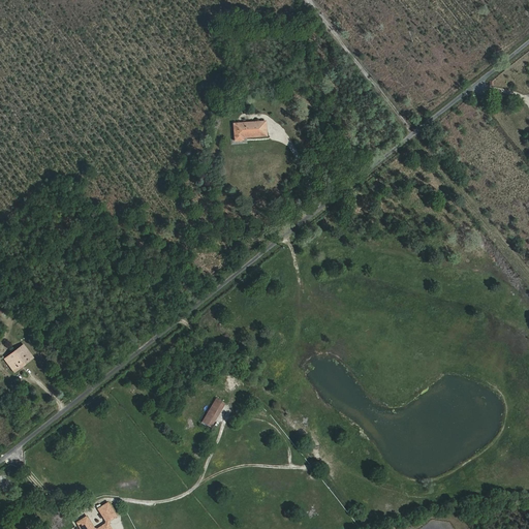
[(268,135),(267,122),(234,124),(236,144),(252,143),(251,136),(268,135)]
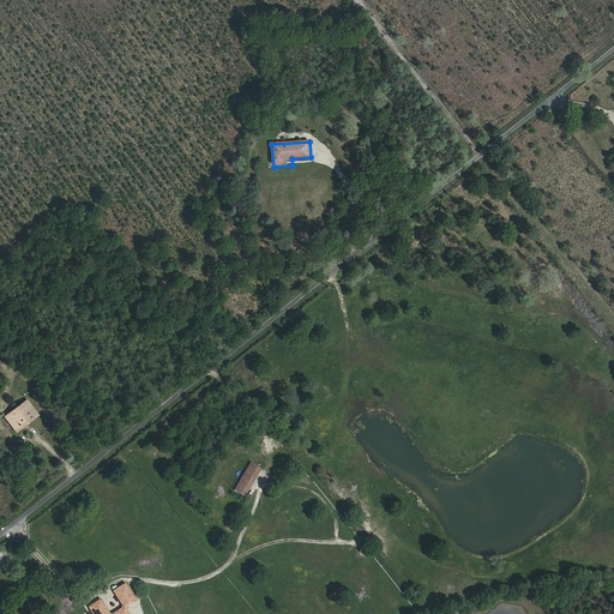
[(38,420),(29,407),(5,427),(14,439),(38,420)]
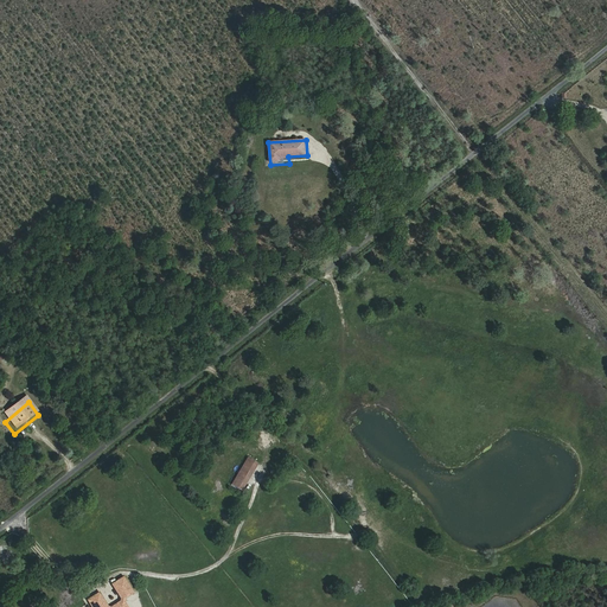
[(260,464),(248,457),(232,484),(243,491),(260,464)]
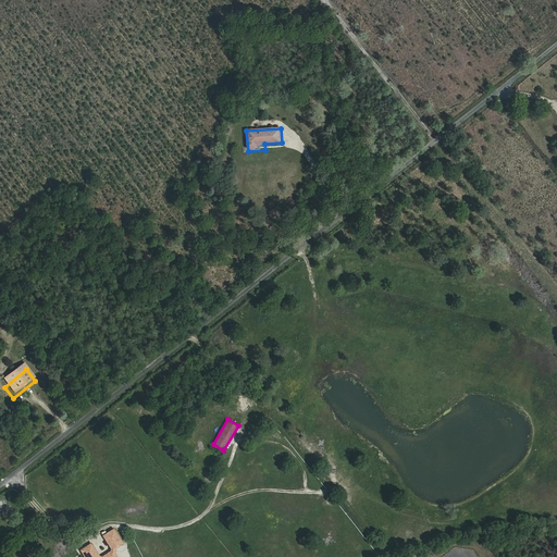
[(127,542),(119,529),(108,535),(115,548),(127,542)]
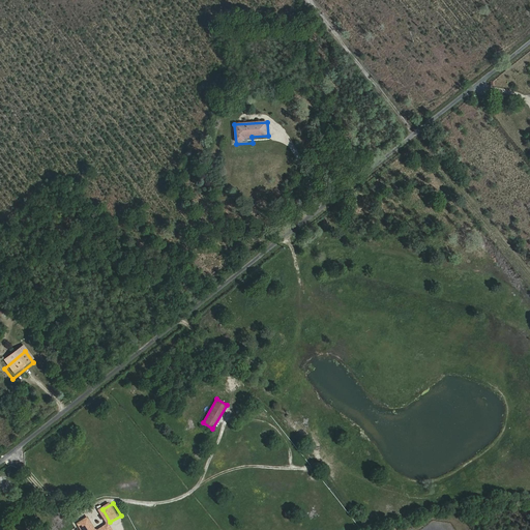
[(76,525),(79,529),(94,529),(86,518),(76,525)]
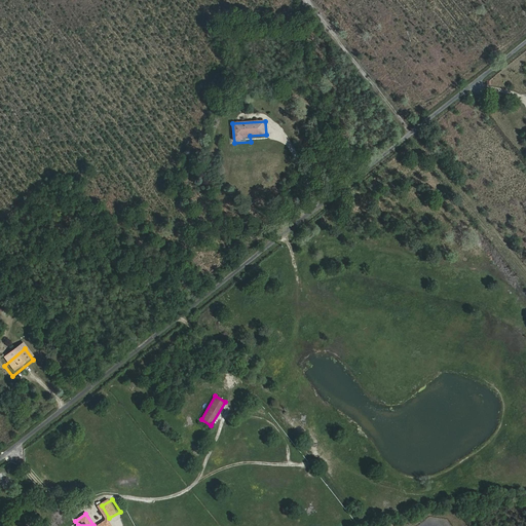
All buildings are outlined.
